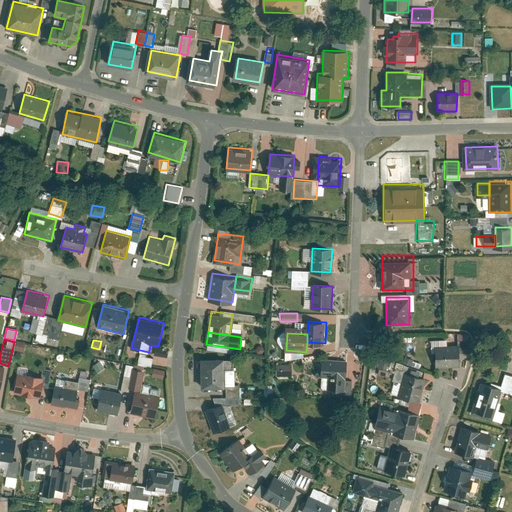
[(15,341),(13,349),(22,351),(24,343),(15,341)]
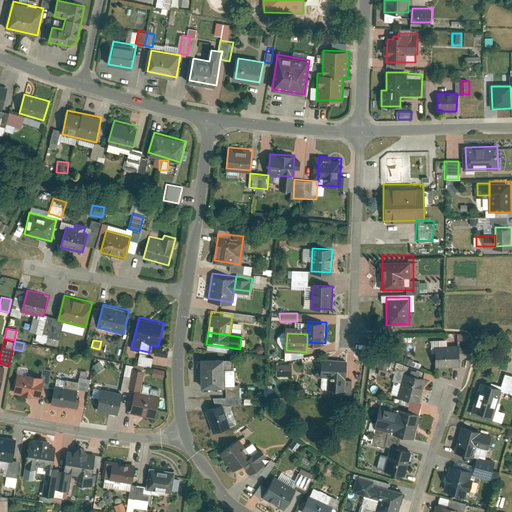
[(459,367),(459,344),(438,344),(438,367),(459,367)]
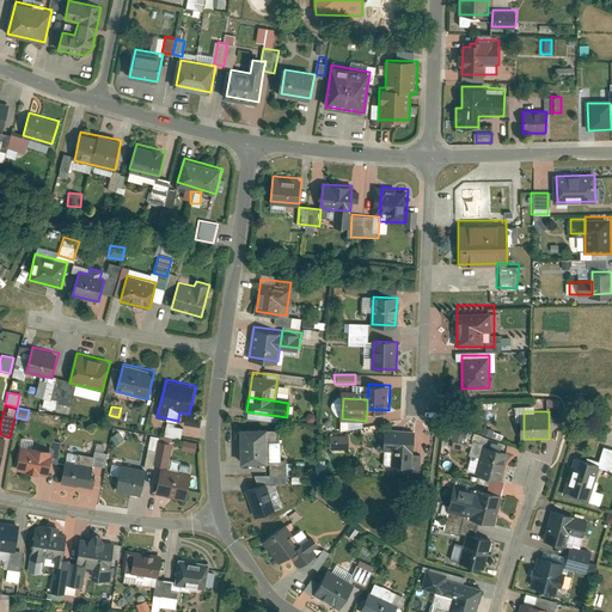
[(179,438),(181,426),(164,424),(163,436),(179,438)]
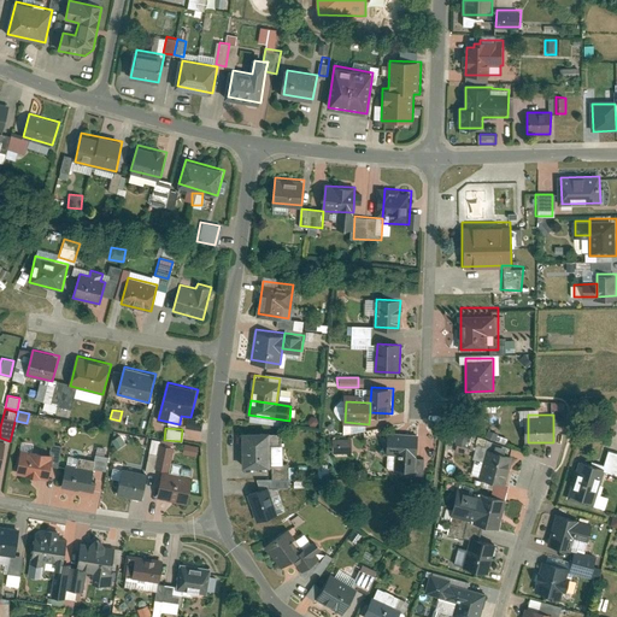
[(186,429),(186,440),(201,440),(201,429),(186,429)]
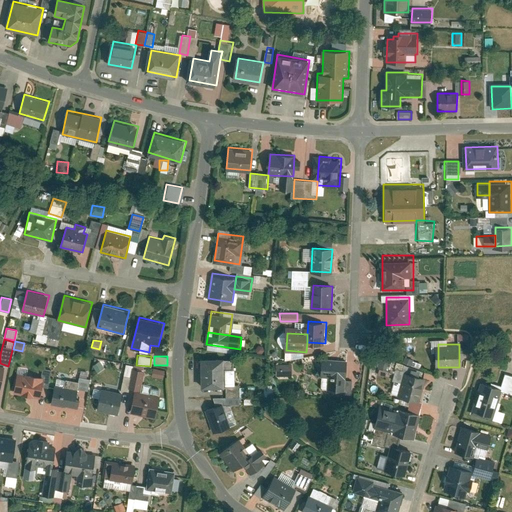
[(201,357),(203,387),(223,386),(222,356),(201,357)]
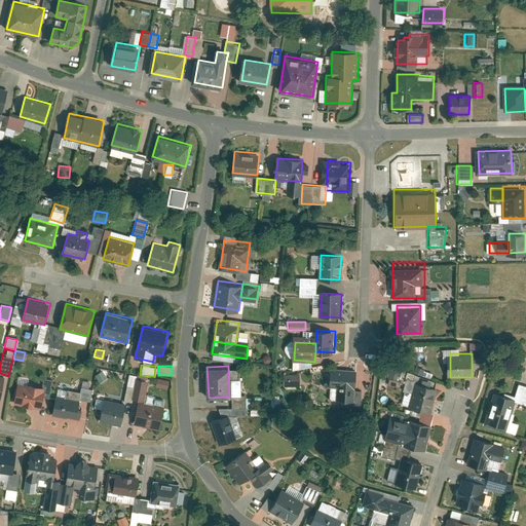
[(396,385),(400,369),(387,366),(385,376),(387,377),(386,383),(396,385)]
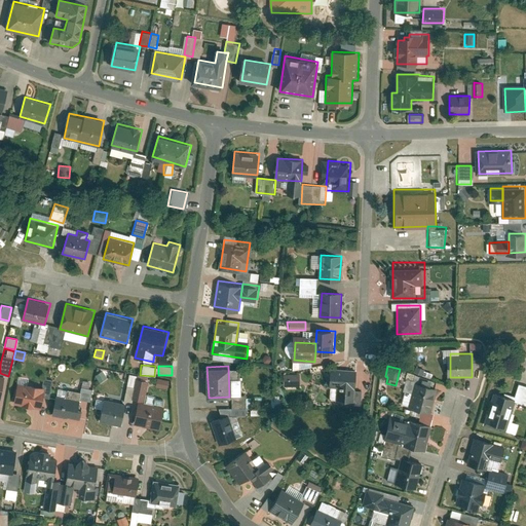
[(332,400),(354,401),(357,369),(335,368),(332,400)]
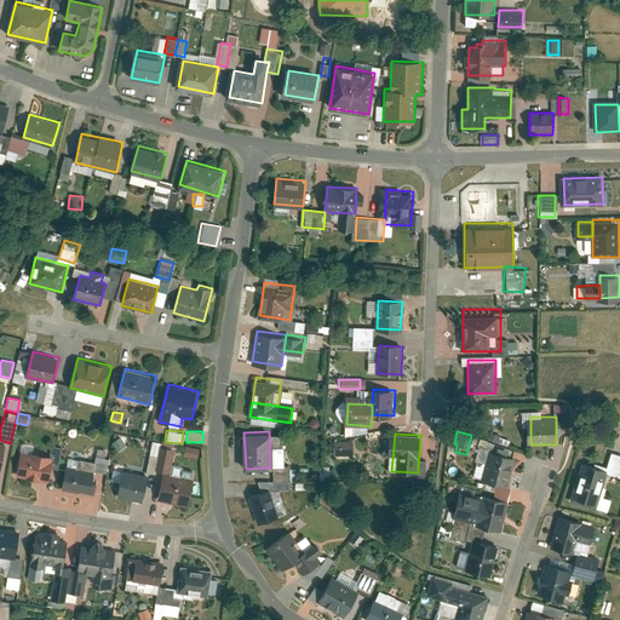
[(332,441),(333,455),(352,455),(352,440),(332,441)]
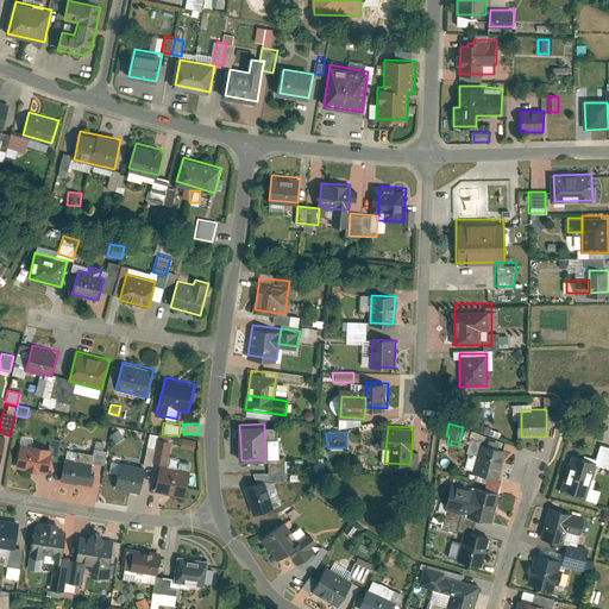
[(180,437),(177,446),(192,450),(194,440),(180,437)]
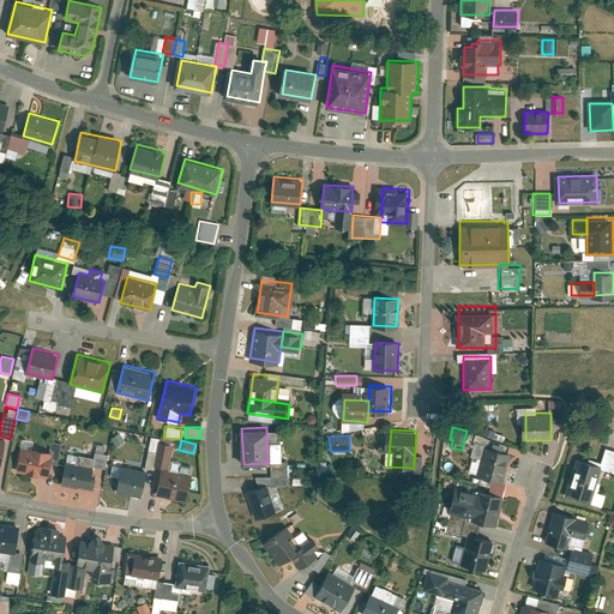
[(486,444),(477,475),(504,483),(513,451),(486,444)]
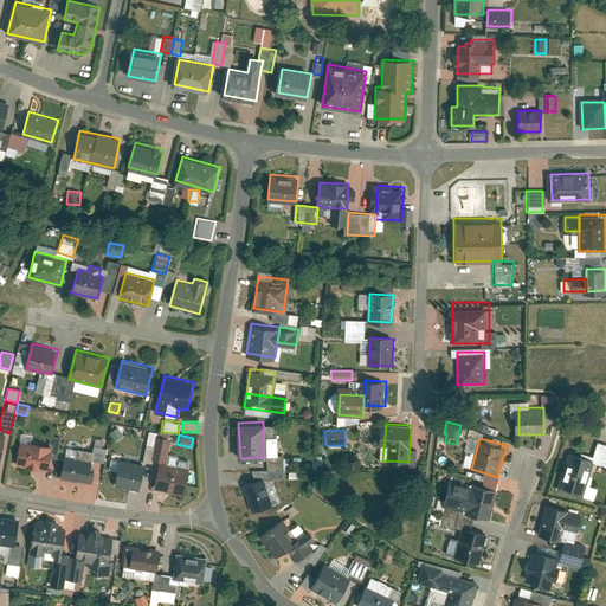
[(53,446),(20,440),(17,465),(49,471),(53,446)]
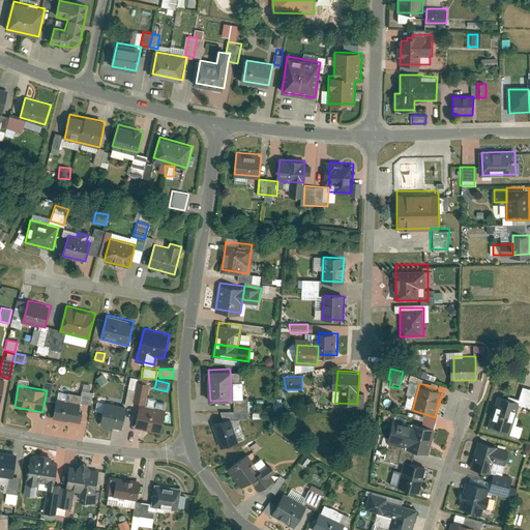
[(486,428),(509,436),(521,401),(497,392),(486,428)]
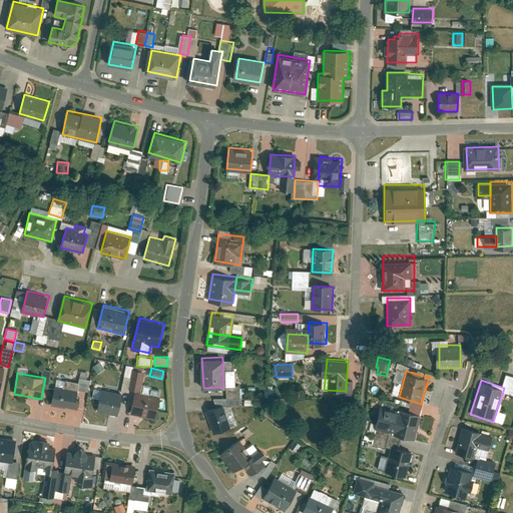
[(52,405),(78,408),(81,390),(55,386),(52,405)]
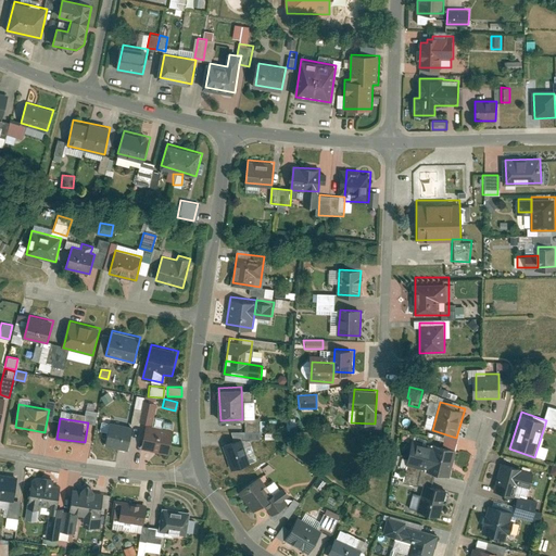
[(128,450),(134,426),(111,421),(105,445),(128,450)]
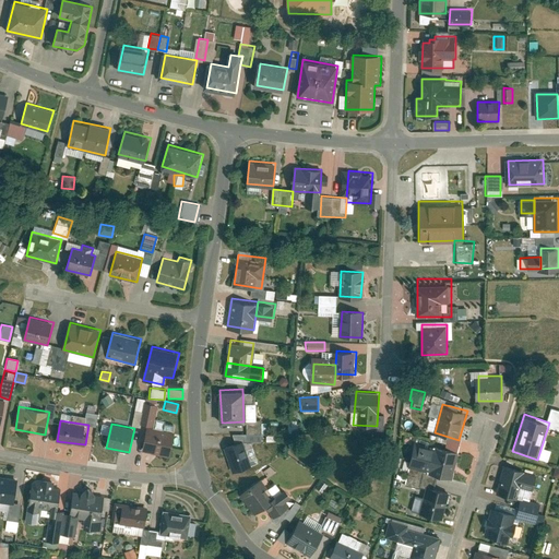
[(170,456),(176,431),(147,426),(142,451),(170,456)]
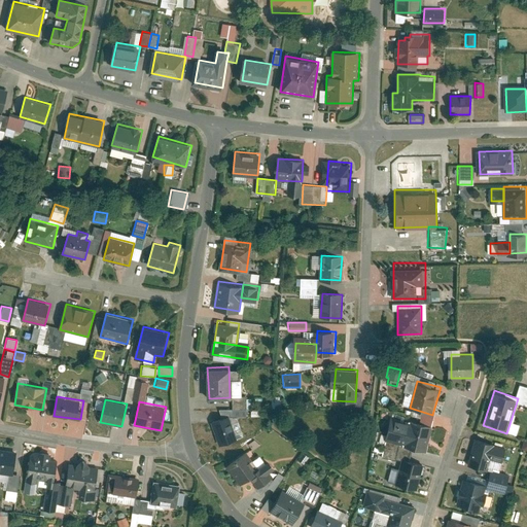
[(211,421),(218,446),(236,441),(230,416),(211,421)]
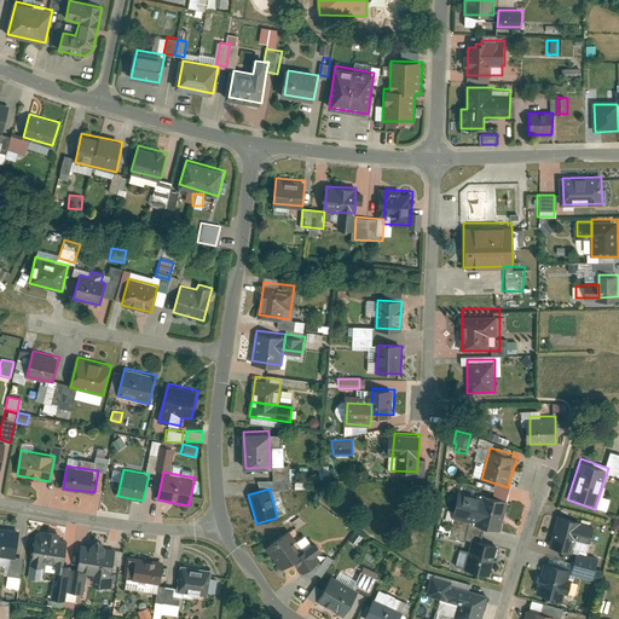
[(450,519),(502,530),(508,499),(456,490),(450,519)]
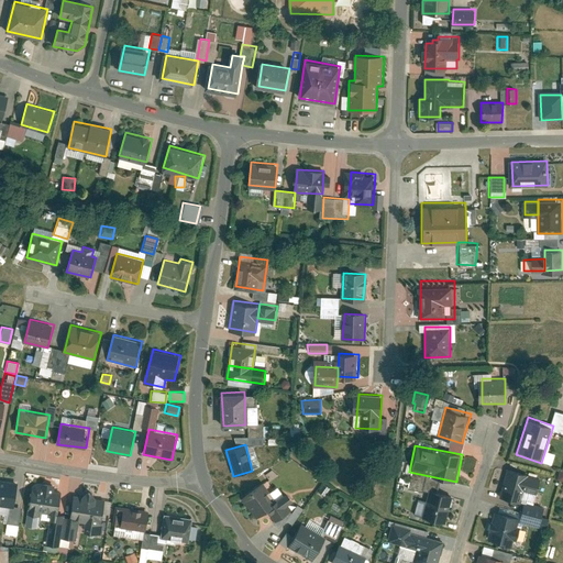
[(500,495),(523,503),(532,475),(509,467),(500,495)]
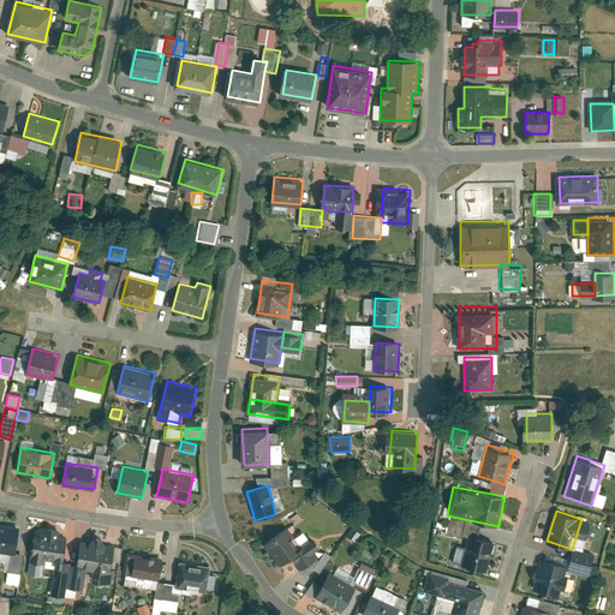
[(21,526),(0,523),(0,551),(17,554),(21,526)]
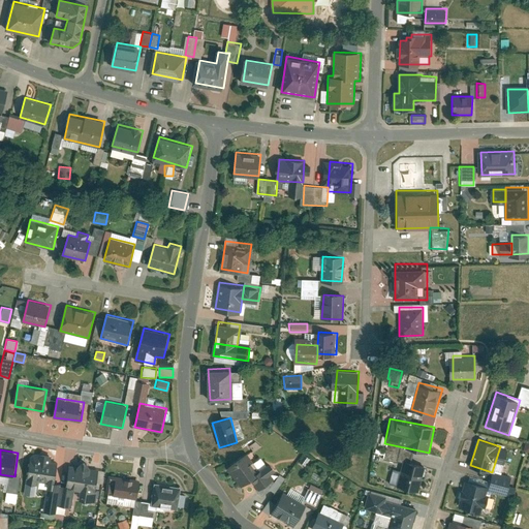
[(30,458),(24,494),(36,496),(38,481),(48,483),(42,510),(57,512),(62,481),(55,480),(58,463),(55,462),(56,457),(35,454),(34,458),(30,458)]
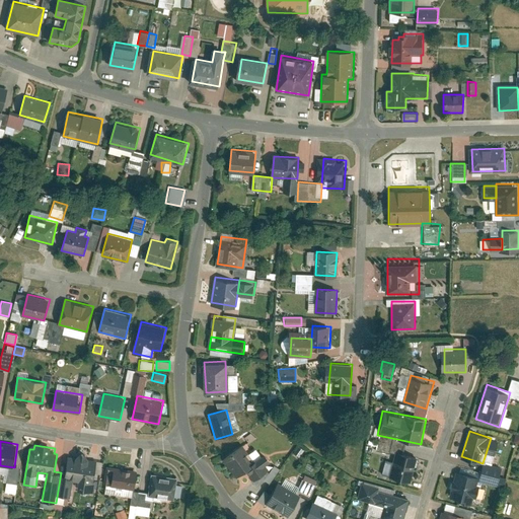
[(225,460),(238,476),(245,470),(252,480),(251,482),(255,487),(263,482),(269,473),(257,459),(251,464),(239,449),(225,460)]
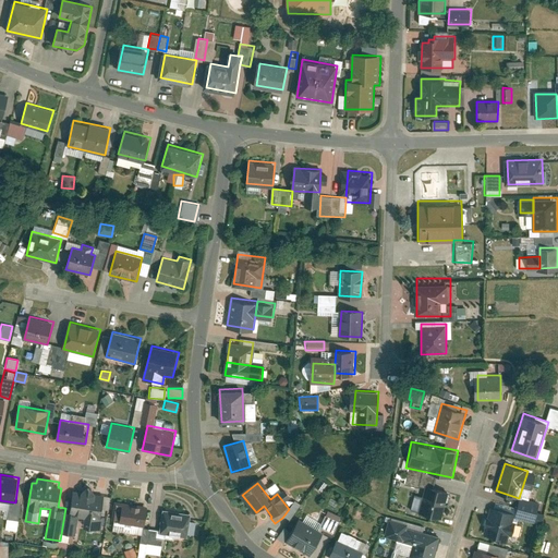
[(420,517),(444,522),(449,490),(426,486),(420,517)]
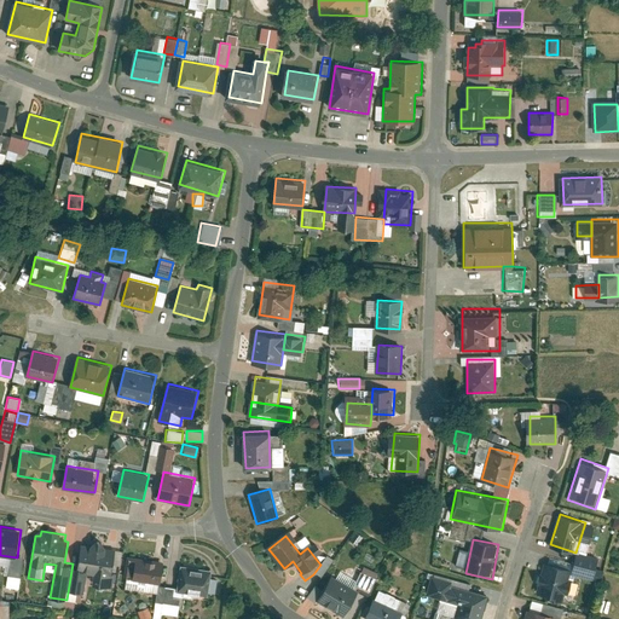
[(91,545),(82,544),(79,571),(96,573),(94,583),(113,585),(115,565),(121,566),(123,550),(108,548),(104,543),(94,542),(91,545)]
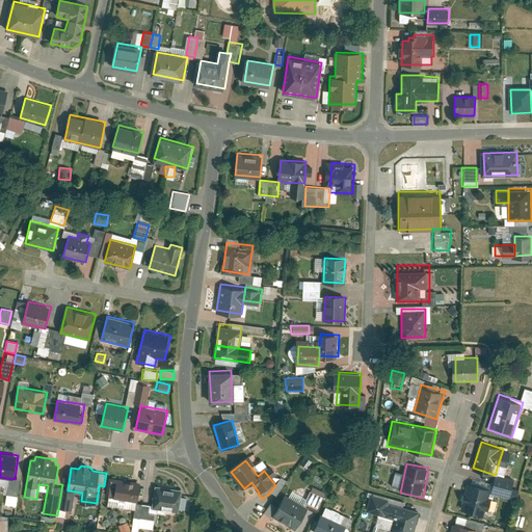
[(138,502),(141,482),(116,479),(114,499),(138,502)]
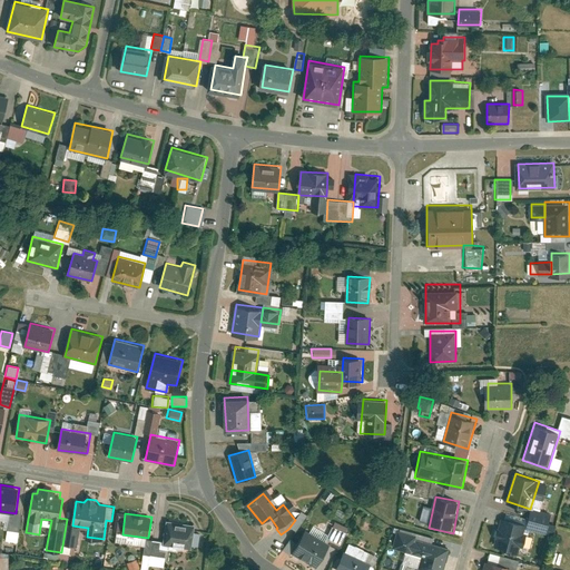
[(530,523),(503,516),(495,547),(523,553),(530,523)]
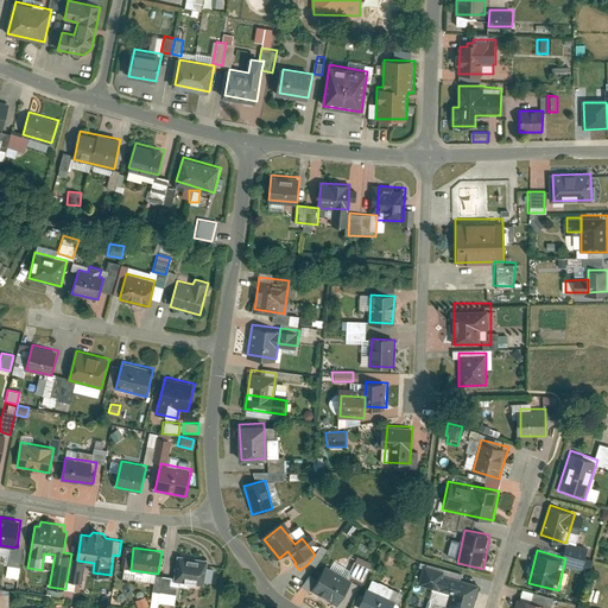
[(173,581),(206,586),(209,559),(178,555),(173,581)]
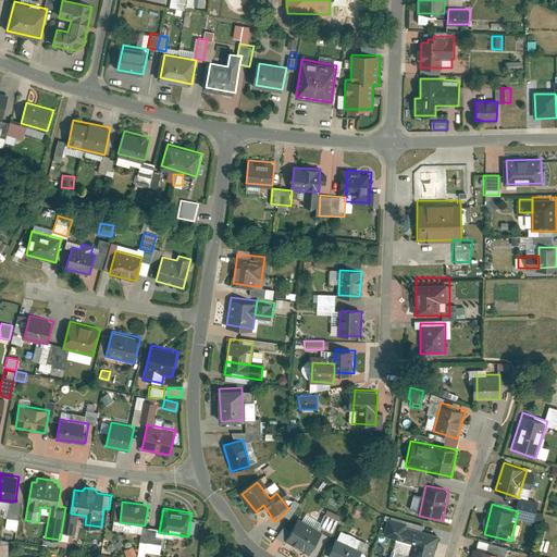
[(318,525),(331,531),(338,515),(325,509),(318,525)]
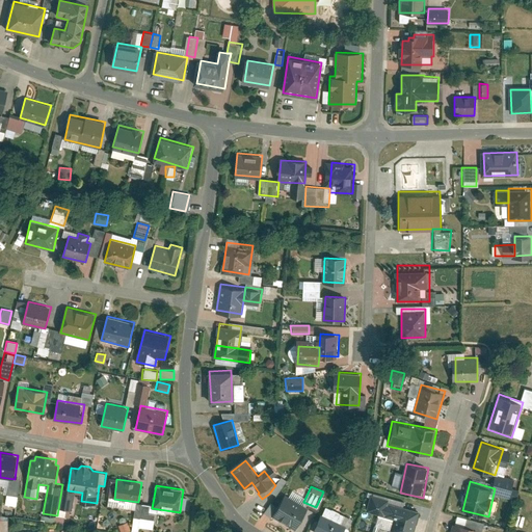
[(15,506),(17,497),(5,494),(3,503),(15,506)]
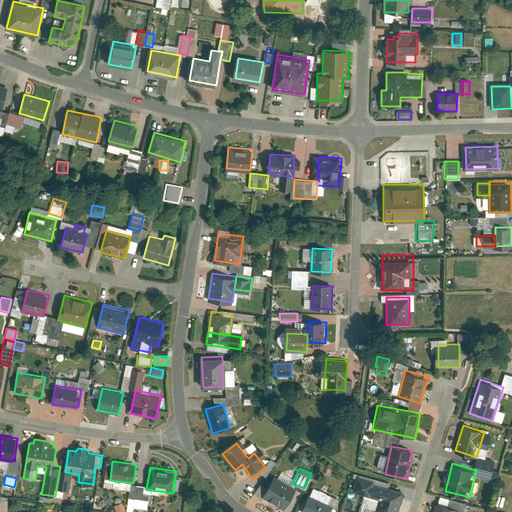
[(355,492),(381,499),(385,486),(386,483),(360,475),(355,492)]
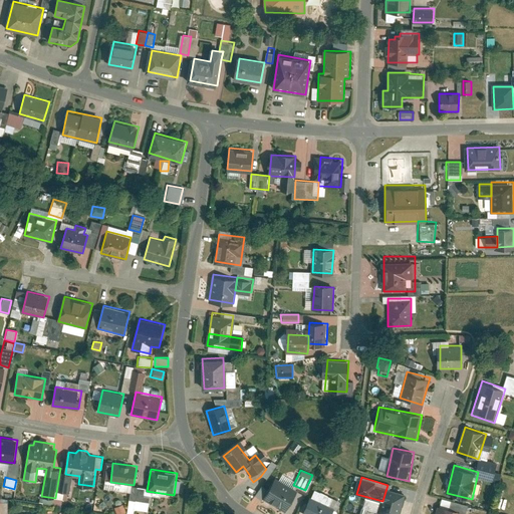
[(264,499),(286,510),(297,490),(275,479),(264,499)]
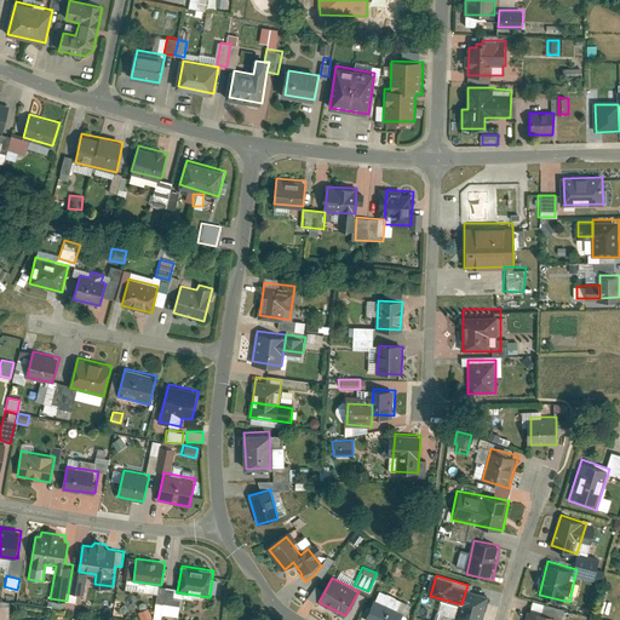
[(457,619),(482,619),(489,595),(466,589),(461,604),(457,619)]
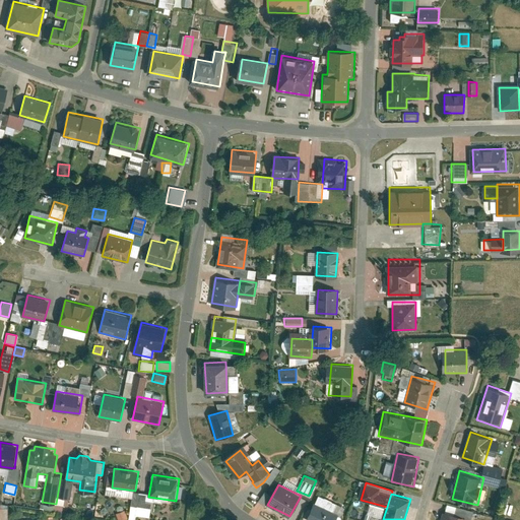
[(308,519),(310,519),(336,519),(339,514),(315,503),(308,519)]
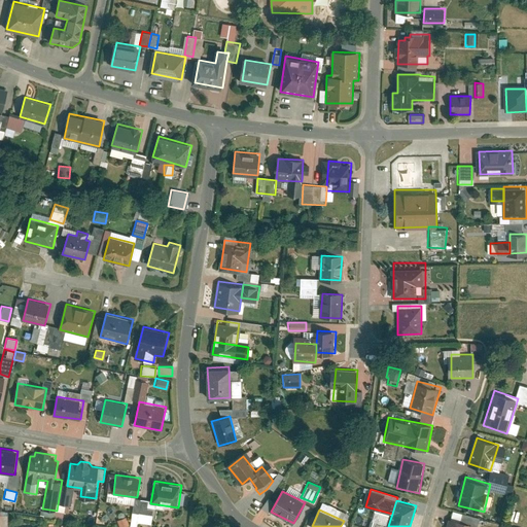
[(116,520),(118,526),(123,526),(128,525),(125,517),(116,520)]
